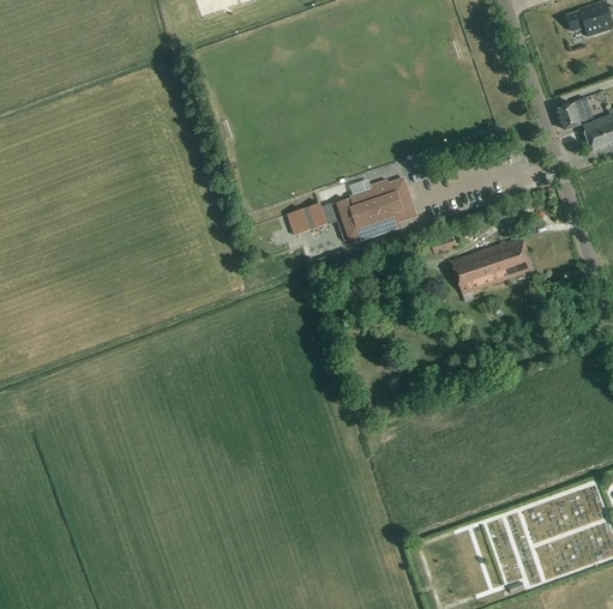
[(578,10),(566,13),(571,29),(583,25),(587,34),(612,24),(605,0),(601,0),(578,7),(578,10)]
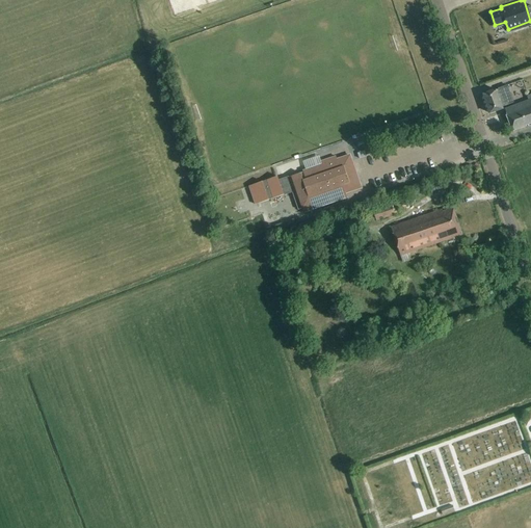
[(497,86),(482,91),(489,110),(502,106),(501,104),(507,102),(501,85),(497,86)]
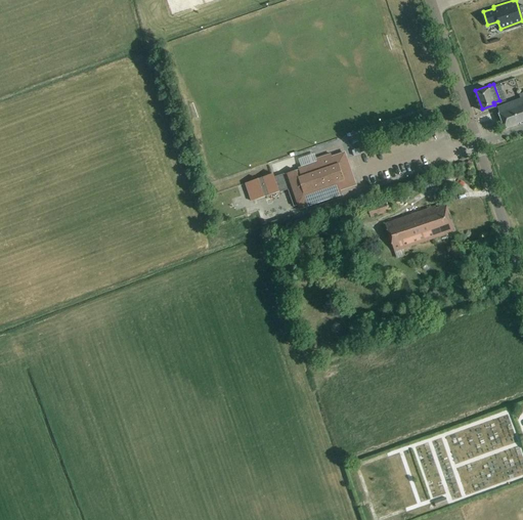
[(522,89),(518,91),(519,96),(496,104),(498,112),(497,112),(504,126),(522,118),(522,89)]
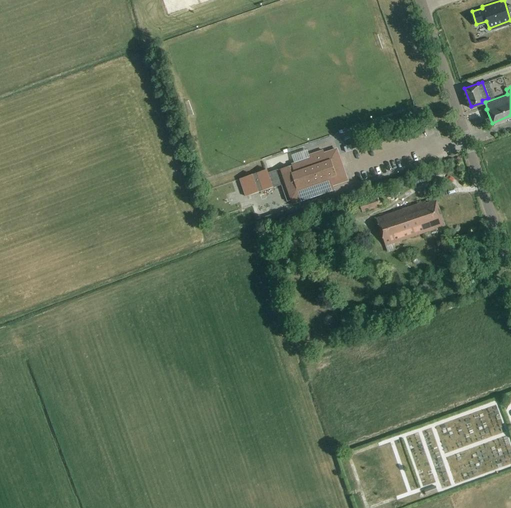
[(331,183),(346,178),(336,147),(323,151),(322,147),(308,153),(309,157),(301,160),(268,171),(267,167),(240,177),(246,194),(281,181),(287,198),(291,197),(292,201),(333,187),(331,183)]
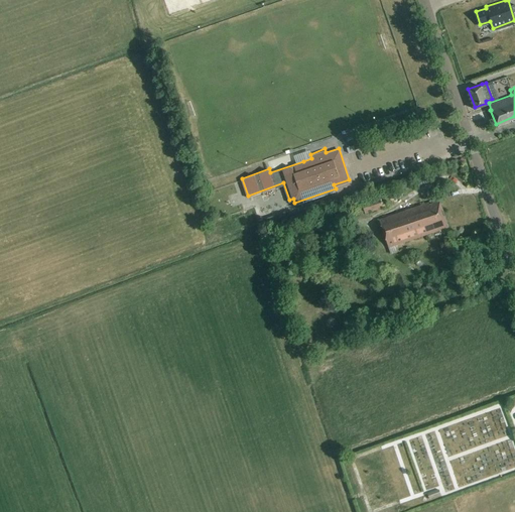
[(415,183),(423,180),(420,174),(413,177),(415,183)]
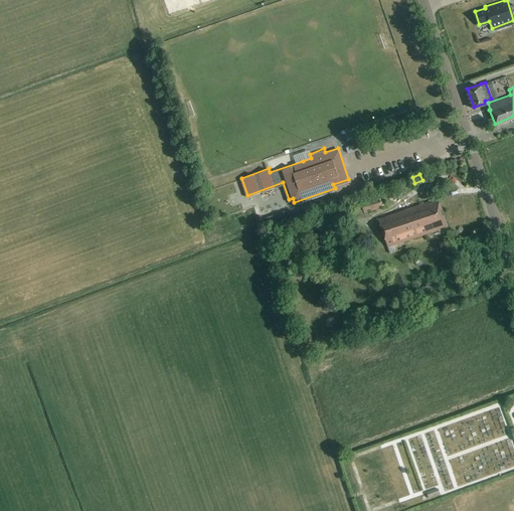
[(447,224),(438,198),(426,202),(426,199),(376,216),(388,251),(395,249),(392,242),(447,224)]
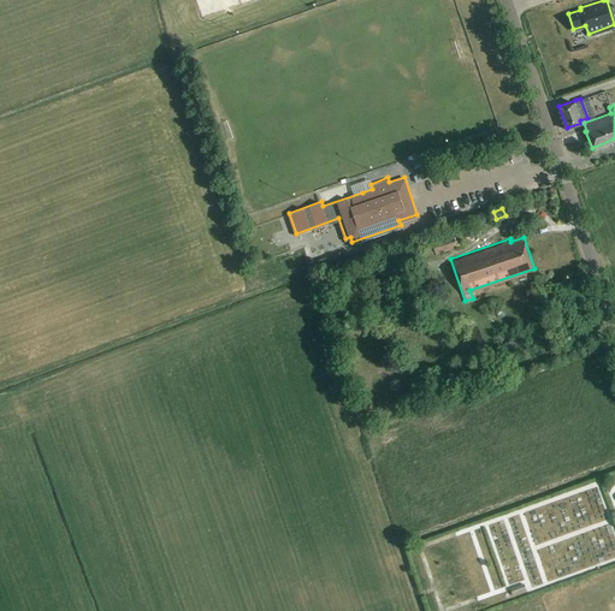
[(339,250),(313,259),(311,254),(306,256),(309,266),(341,255),(339,250)]
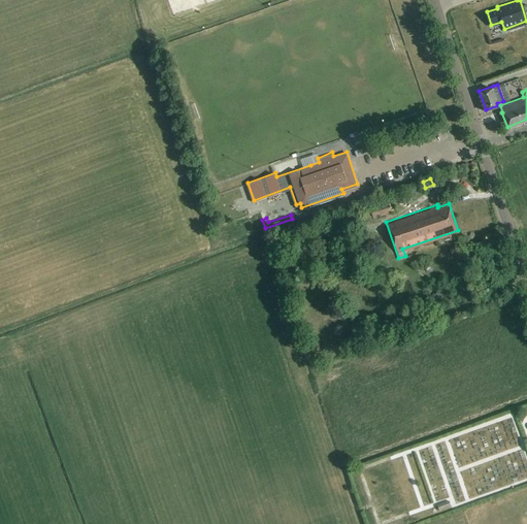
[(443,297),(436,289),(430,294),(438,302),(443,297)]
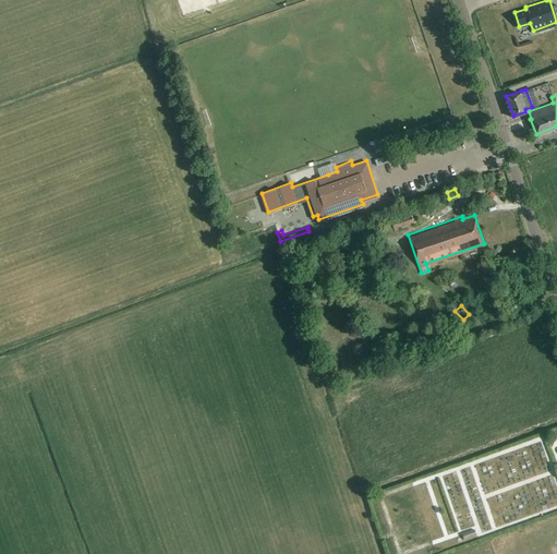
[(460,532),(462,538),(475,533),(473,527),(460,532)]
